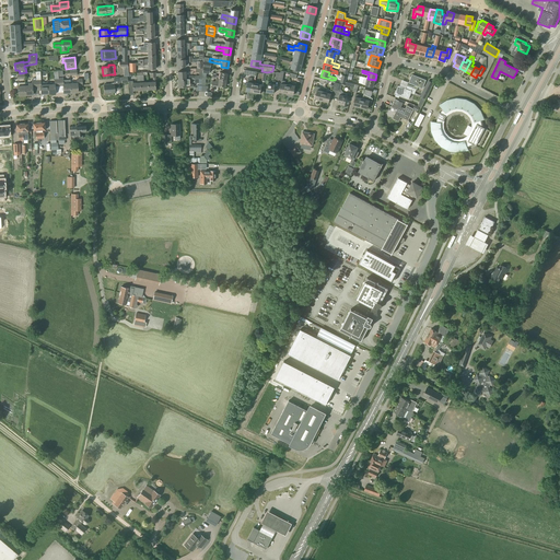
[(282,81),(284,71),(282,71),(280,71),(280,72),(279,80),(281,81),(281,83),(279,93),(287,94),(288,84),(284,84),(286,81),(282,81)]
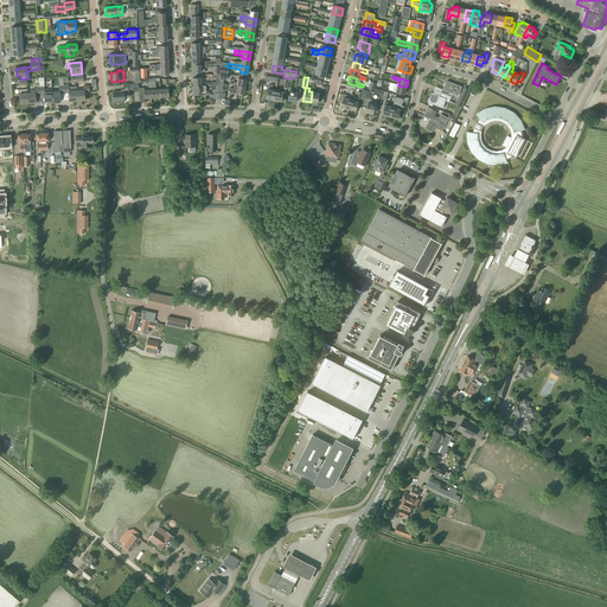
[(145,98),(152,97),(151,78),(148,78),(148,82),(148,89),(144,90),(144,88),(139,88),(140,95),(144,95),(145,98)]
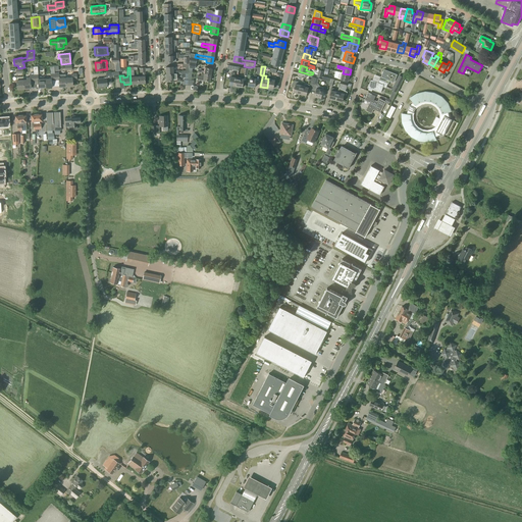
[(138,76),(138,84),(145,84),(145,77),(146,77),(146,71),(150,70),(150,68),(145,68),(145,67),(140,68),(140,72),(143,72),(143,75),(138,76)]
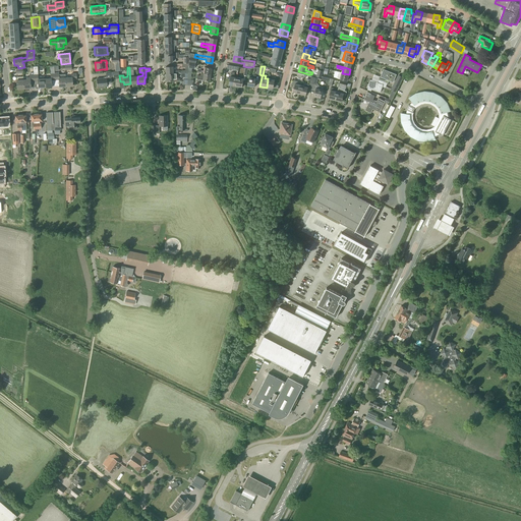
[(380,76),(379,79),(384,81),(384,82),(387,83),(388,83),(389,80),(393,81),(394,78),(395,74),(384,69),(381,77),(380,76)]
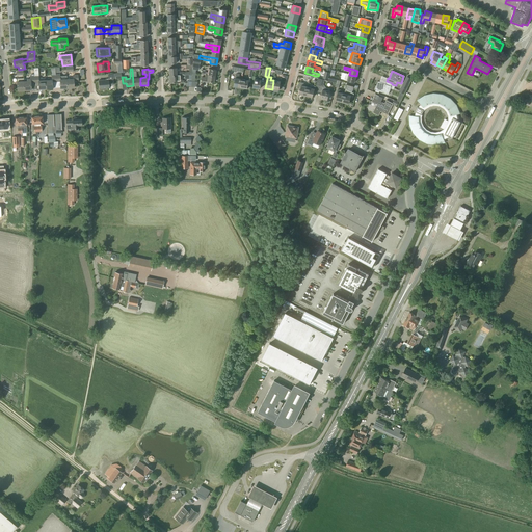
[(52,88),(56,88),(56,74),(51,75),(51,80),(46,80),(46,89),(52,89),(52,88)]
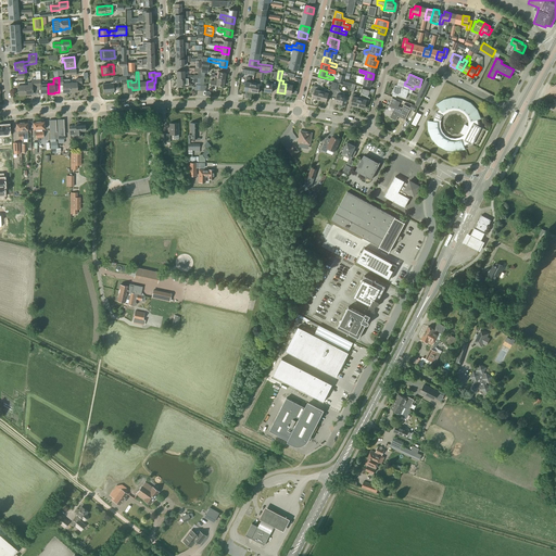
[(71,92),(70,83),(63,83),(63,77),(59,77),(59,92),(63,91),(63,92),(71,92)]
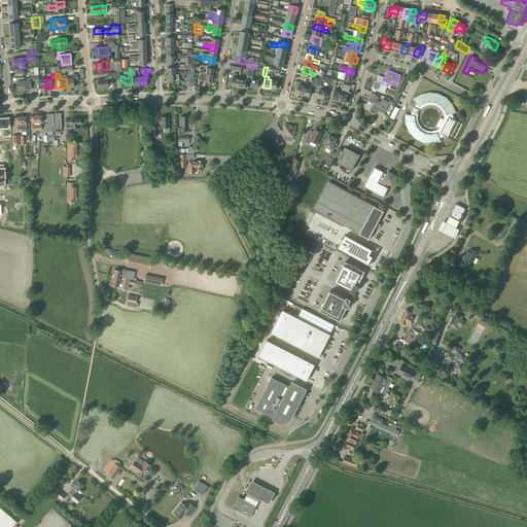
[(353,75),(346,74),(343,73),(341,79),(351,81),(353,75)]
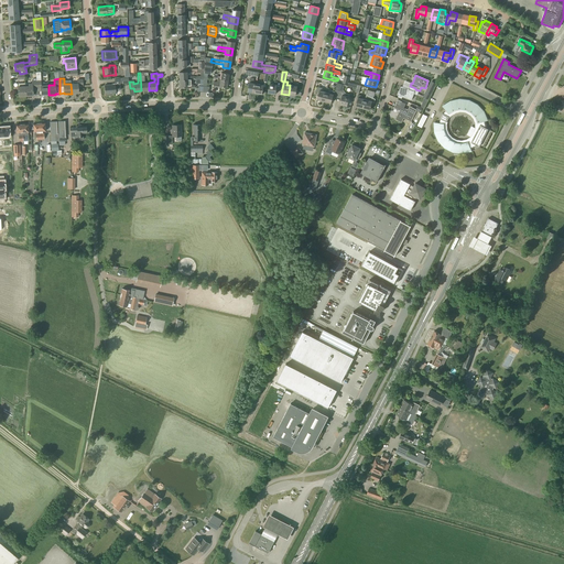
[(49,95),(49,85),(41,86),(41,79),(36,80),(38,95),(41,95),(49,95)]
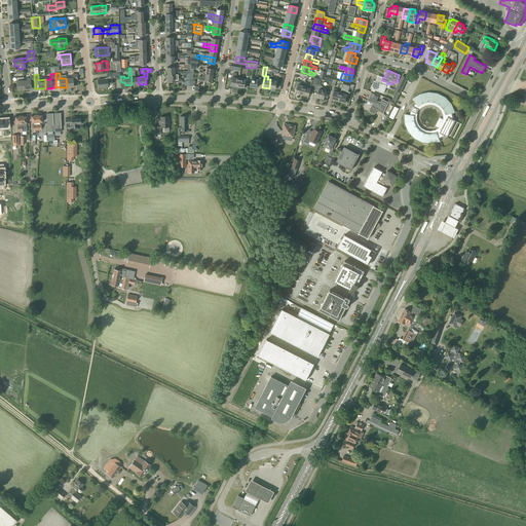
[(66,78),(67,87),(73,87),(73,81),(77,80),(77,74),(72,74),(72,78),(66,78)]
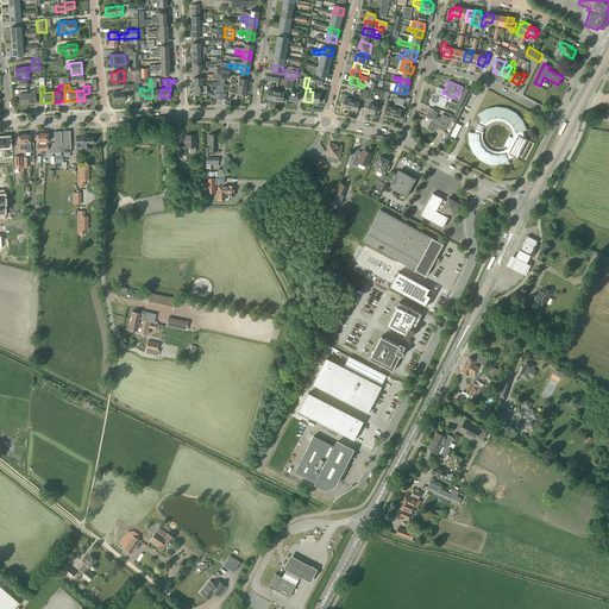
[(245,94),(245,87),(234,86),(234,88),(231,88),(231,90),(230,94),(234,94),(243,95),(243,94),(245,94)]
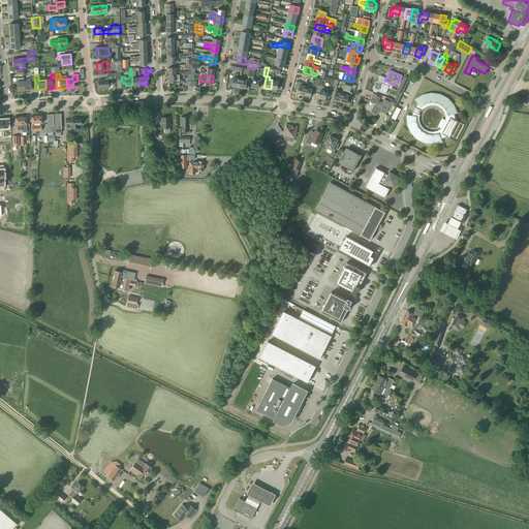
[(31,89),(35,89),(34,75),(30,75),(30,79),(26,79),(26,81),(24,81),(24,90),(31,90),(31,89)]
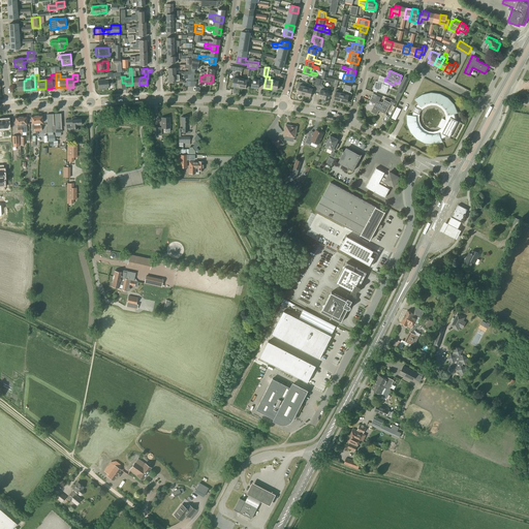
[(179,75),(168,75),(168,82),(172,82),(172,84),(183,83),(183,80),(179,80),(179,75)]
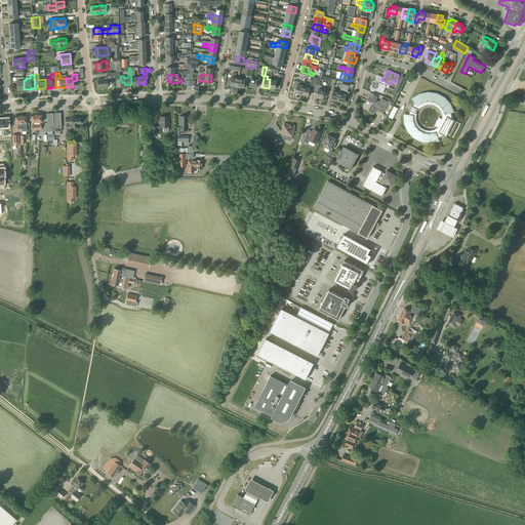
[(399,91),(406,77),(403,75),(397,86),(399,87),(397,90),(399,91)]
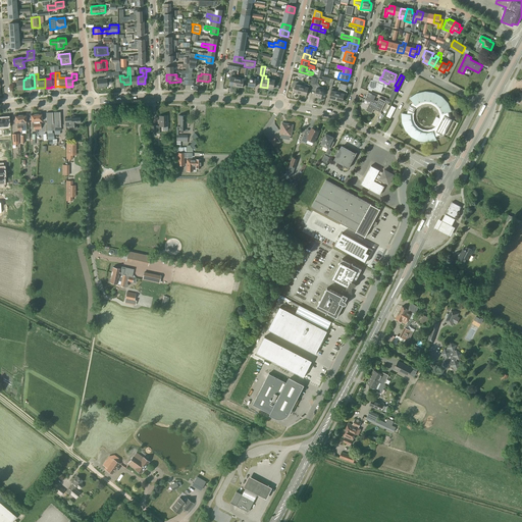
[(236,86),(236,88),(240,88),(242,87),(243,87),(244,81),(244,79),(245,76),(244,76),(242,75),(242,77),(238,77),(236,86)]
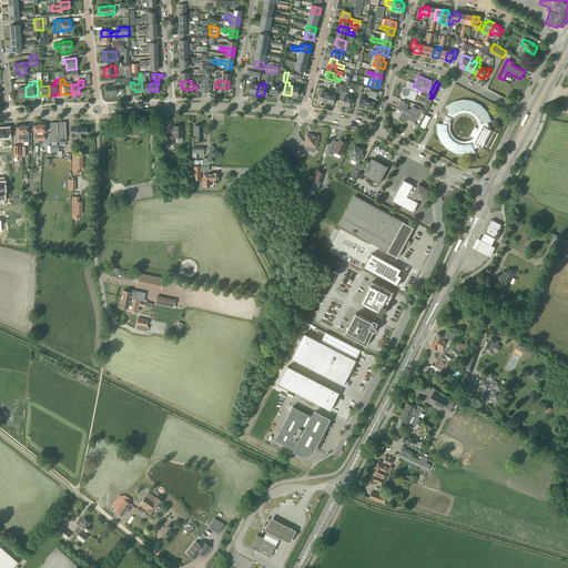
[(279,85),(280,82),(276,82),(276,85),(272,84),(270,93),(277,95),(279,85)]
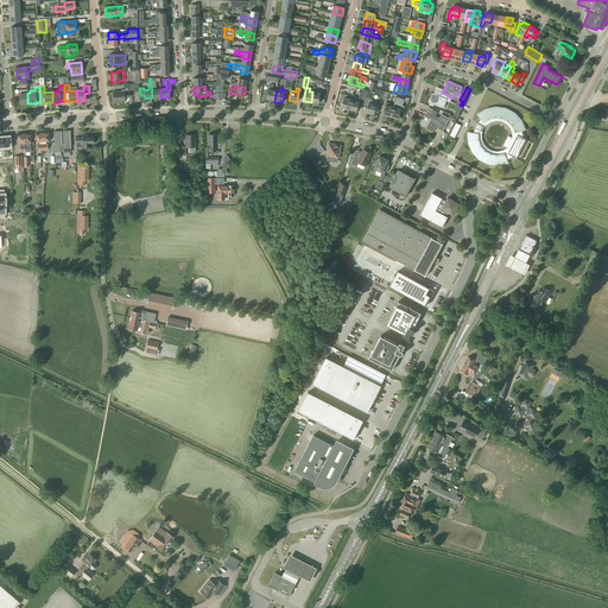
[(130,93),(130,90),(120,92),(113,92),(114,101),(116,103),(120,102),(121,101),(125,100),(125,97),(130,97),(130,93)]
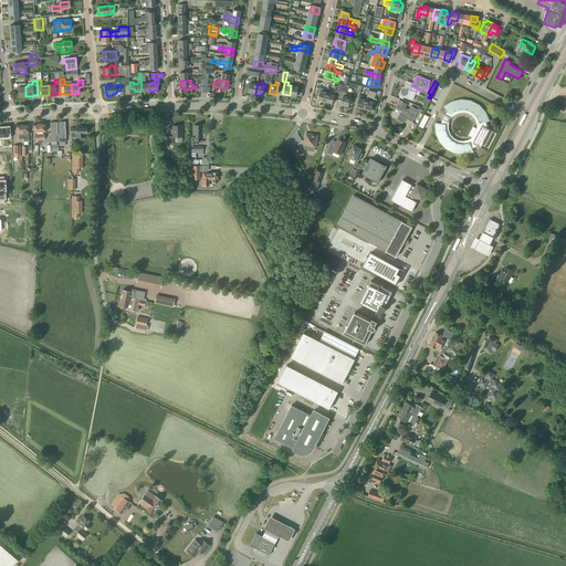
[(417,90),(417,88),(411,86),(410,90),(402,86),(400,92),(401,92),(399,95),(412,101),(416,94),(419,95),(420,91),(417,90)]
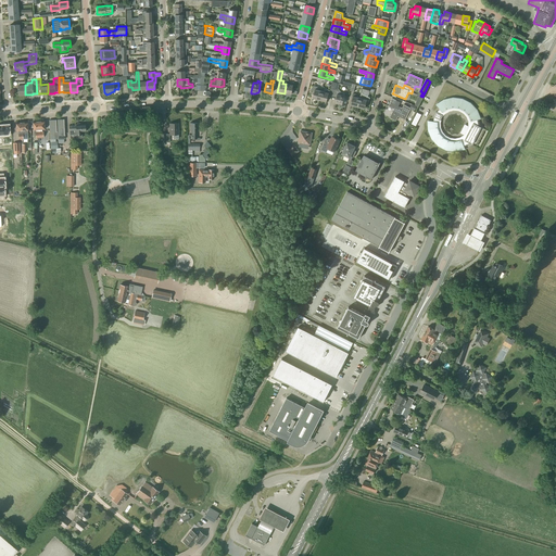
[(319,100),(321,91),(318,90),(317,87),(313,86),(311,92),(314,93),(313,99),(319,100)]
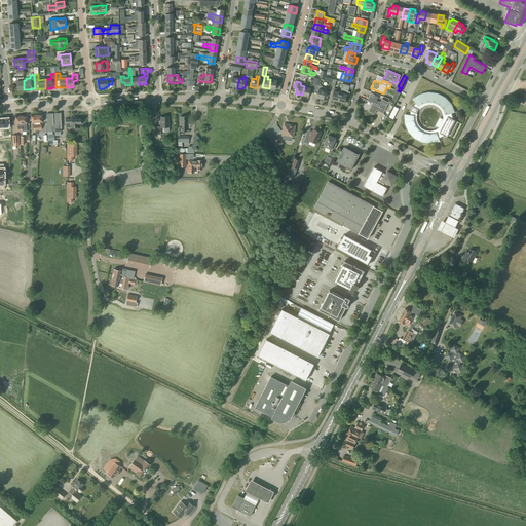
[(308,97),(310,90),(311,90),(312,85),(309,84),(308,86),(305,85),(304,86),(302,95),(308,97)]
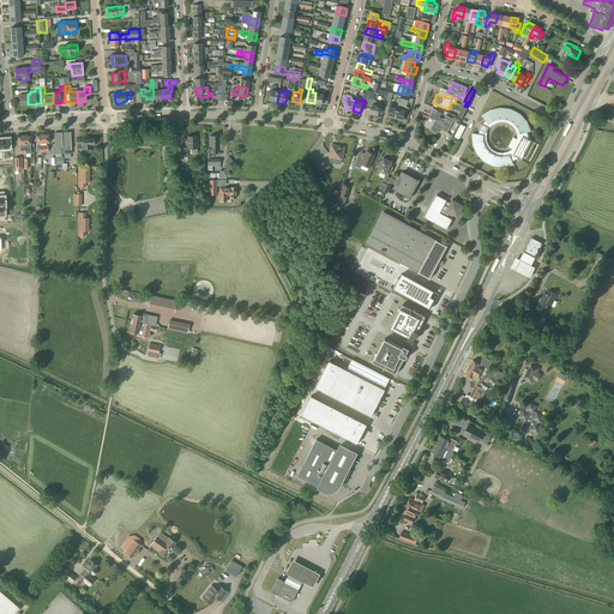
[(398,103),(398,106),(397,108),(395,118),(402,120),(405,110),(408,112),(408,108),(405,107),(408,103),(408,102),(399,100),(398,103)]
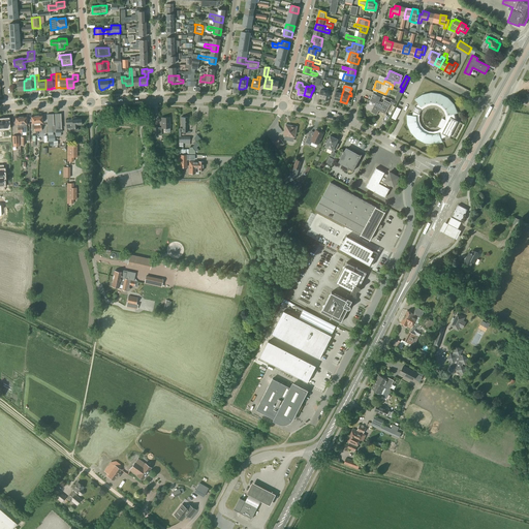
[(324,90),(321,89),(320,93),(318,98),(325,99),(325,97),(329,98),(329,97),(330,94),(330,93),(328,92),(328,91),(329,89),(324,88),(324,90)]
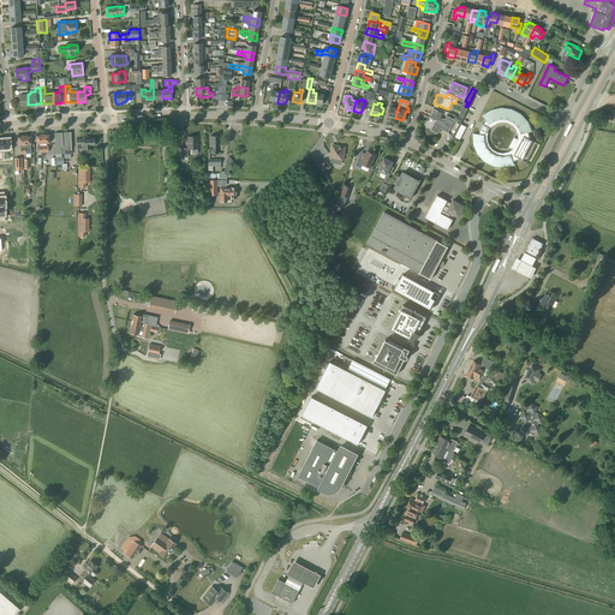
[(525,118),(524,119),(520,115),(517,112),(515,113),(512,111),(507,108),(506,111),(502,108),(496,109),(496,111),(491,111),(488,113),(488,114),(483,117),(485,123),(483,124),(482,124),(479,130),(479,135),(473,133),(475,139),(473,139),(475,144),(477,149),(476,150),(478,154),(482,156),(482,159),(485,161),(490,162),(490,165),(494,166),(500,166),(500,167),(505,167),(509,165),(509,166),(514,165),(513,161),(519,159),(523,160),(532,141),(530,139),(527,132),(531,132),(530,127),(529,127),(527,123),(525,118)]
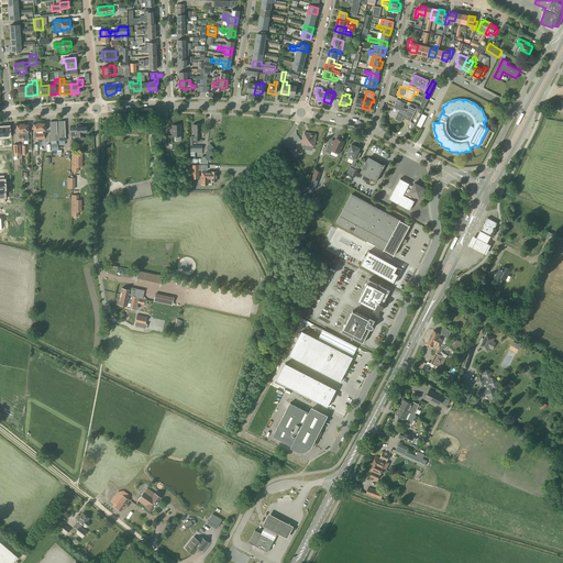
[(407,109),(395,103),(393,107),(399,110),(395,119),(400,122),(404,118),(410,121),(416,110),(409,106),(407,109)]
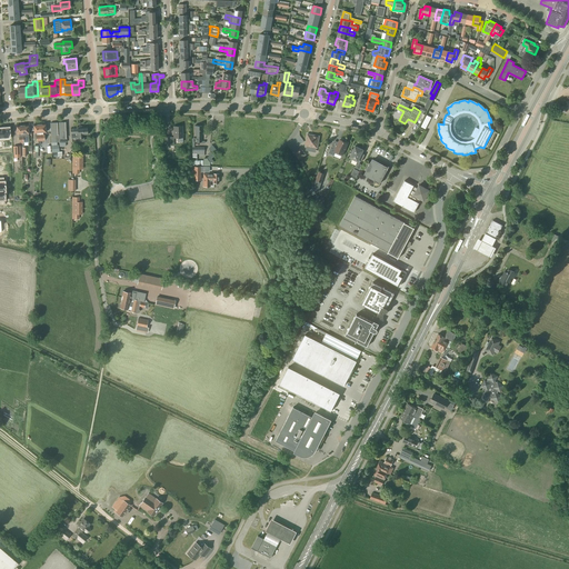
[(426,129),(430,119),(431,118),(427,116),(420,127),(426,129)]
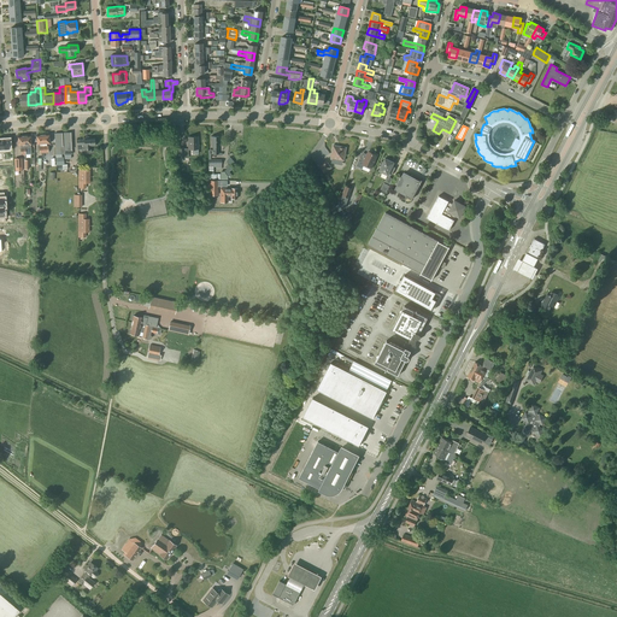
[(71,150),(71,133),(63,133),(63,137),(62,133),(54,134),(54,147),(56,154),(65,154),(72,154),(72,150),(71,150)]
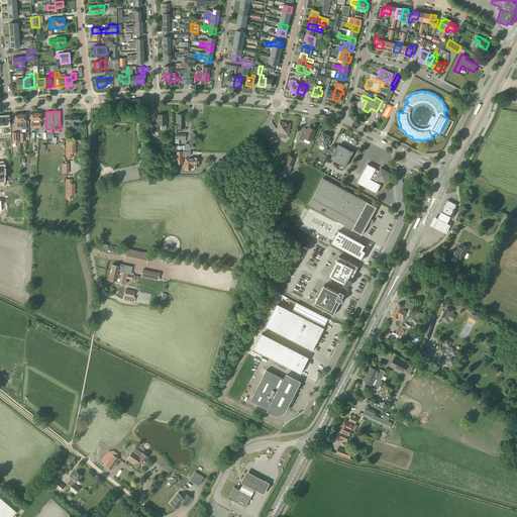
[(75,116),(75,114),(72,115),(71,116),(71,117),(65,117),(65,126),(71,125),(71,128),(72,128),(76,128),(77,127),(76,122),(80,122),(79,115),(75,116)]
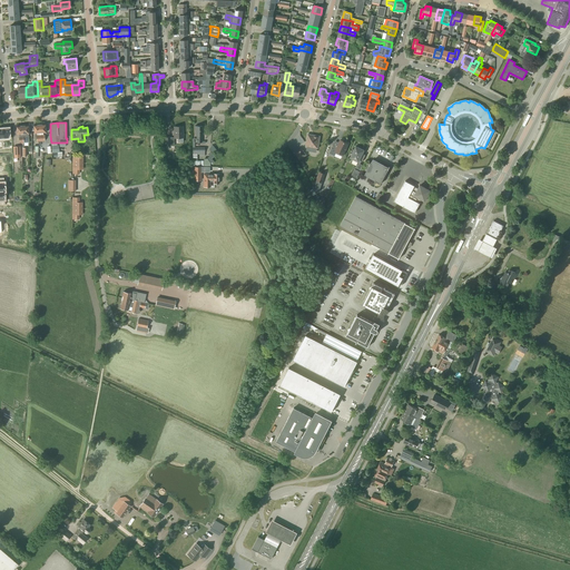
[(183,127),(174,127),(174,137),(174,138),(177,138),(178,141),(183,141),(183,138),(183,127)]
